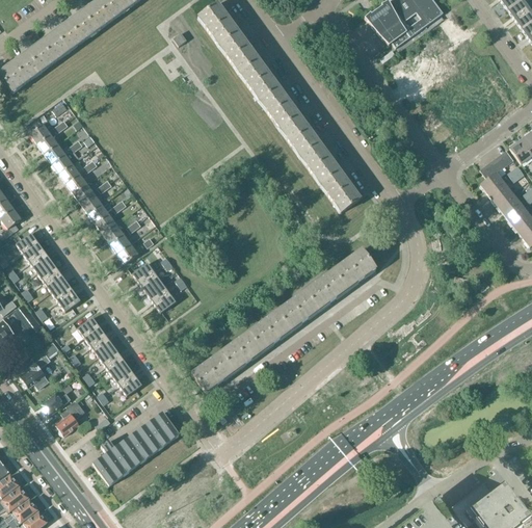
[(96,0),(81,10),(96,30),(124,9),(116,0),(96,0)]
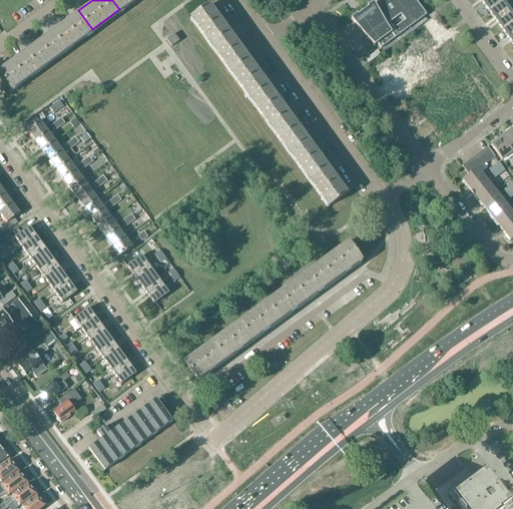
[(112,0),(119,9),(131,0),(112,0)]
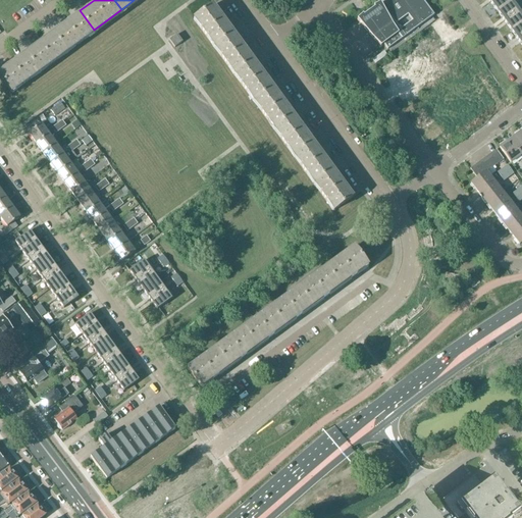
[(433,11),(425,0),(378,0),(373,3),(374,4),(364,11),(362,10),(357,15),(380,42),(383,40),(387,45),(433,11)]
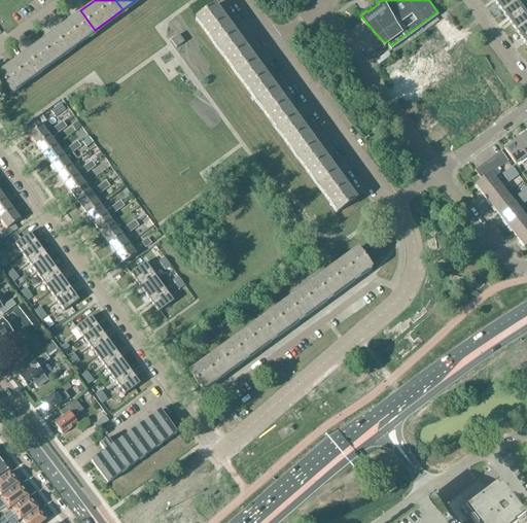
[(496,0),(502,8),(513,0),(496,0)]
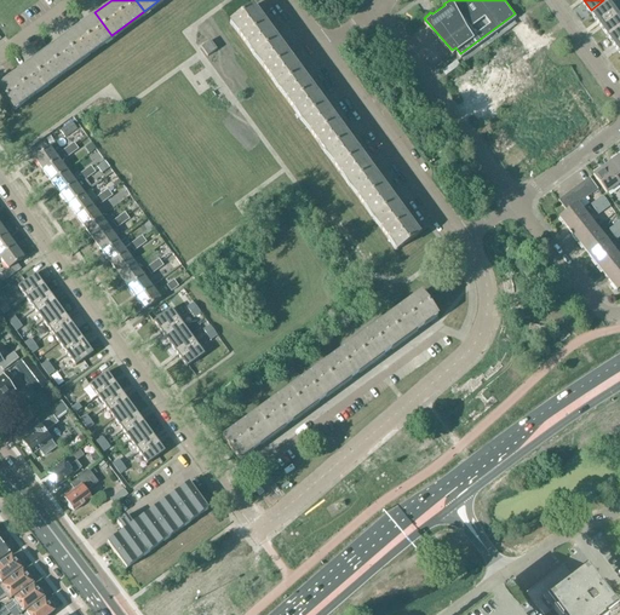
[(616,7),(610,0),(603,0),(591,10),(598,21),(616,7)]
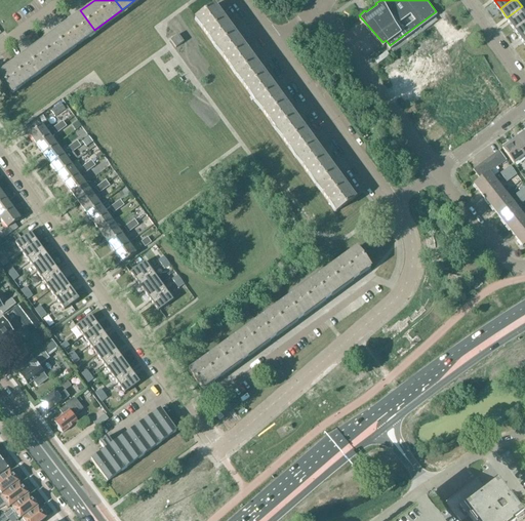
[(195,15),(214,43),(234,30),(213,2),(195,15)]
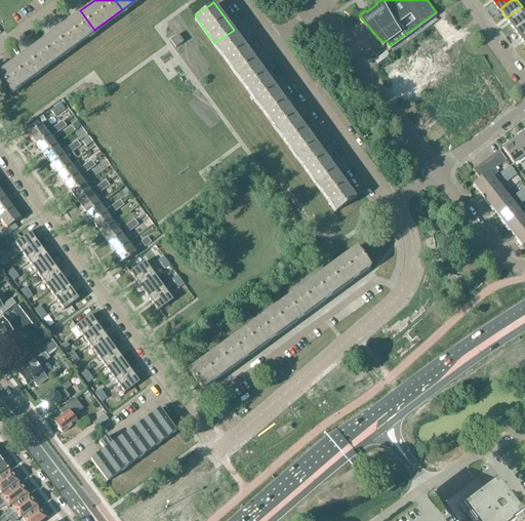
[(514,27),(524,18),(524,10),(522,6),(507,17),(514,27)]
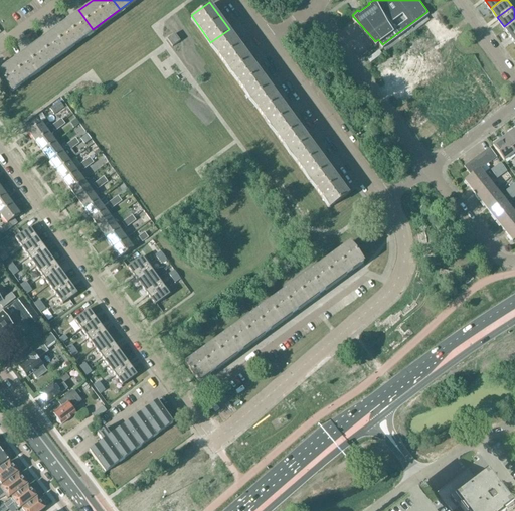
[(65,49),(93,29),(78,10),(52,30),(65,49)]
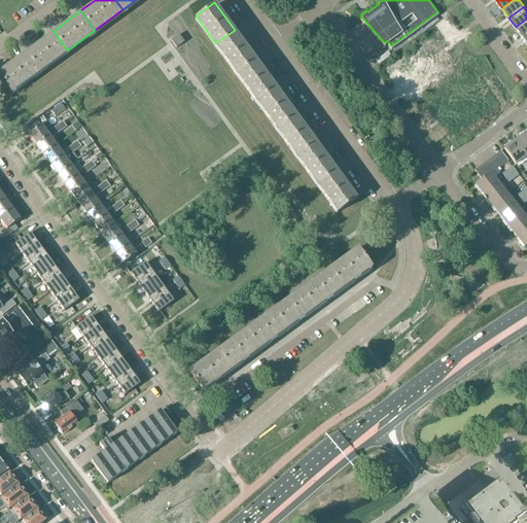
[(523,37),(526,33),(526,19),(516,27),(523,37)]
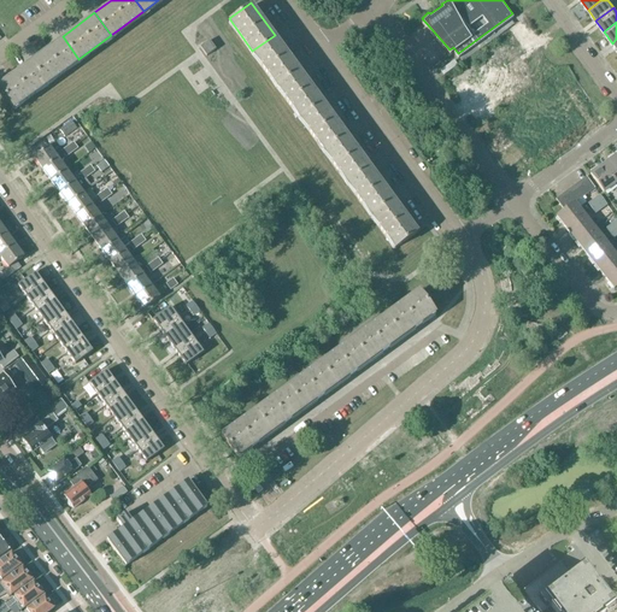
[(276,83),(299,66),(275,35),(252,51),(276,83)]
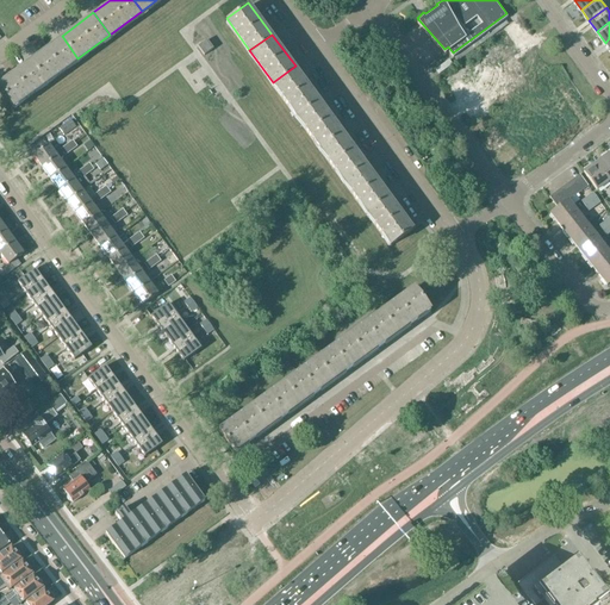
[(45,81),(78,58),(62,36),(30,58),(45,81)]
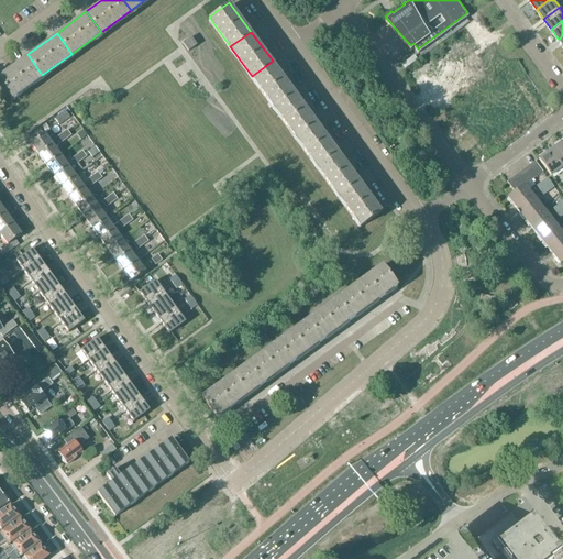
[(184,39),(189,46),(197,41),(191,33),(184,39)]
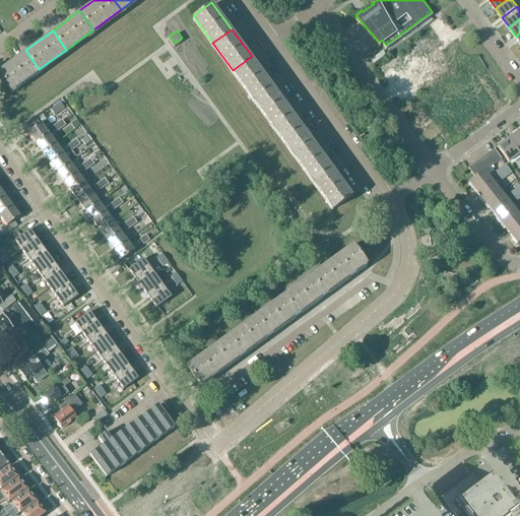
[(428,51),(423,43),(394,63),(399,71),(404,67),(407,72),(406,72),(413,83),(444,62),(437,51),(430,56),(428,52),(428,51)]
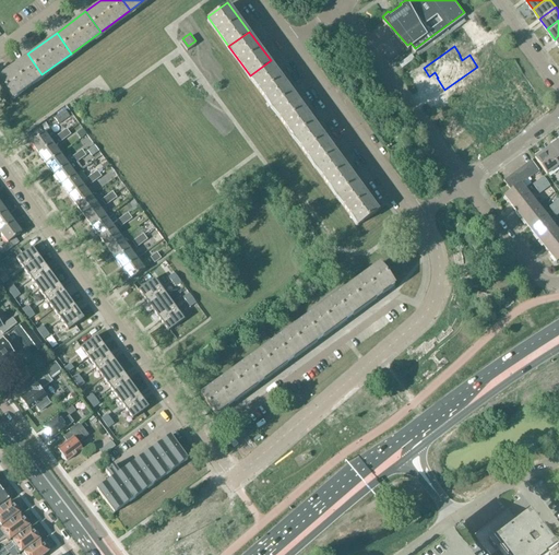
[(0,79),(12,96),(42,74),(27,54),(0,73),(0,79)]
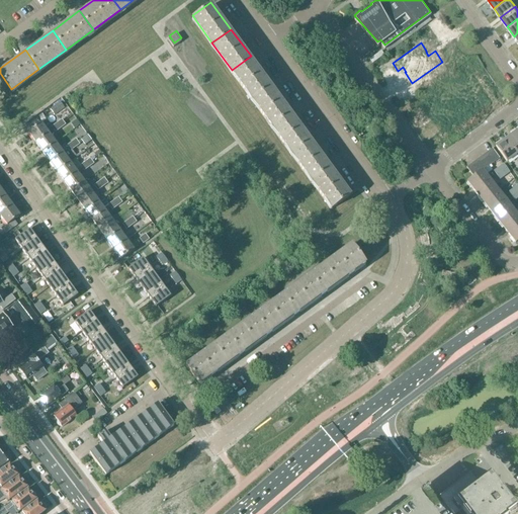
[(232,70),(251,97),(270,83),(251,56),(232,70)]
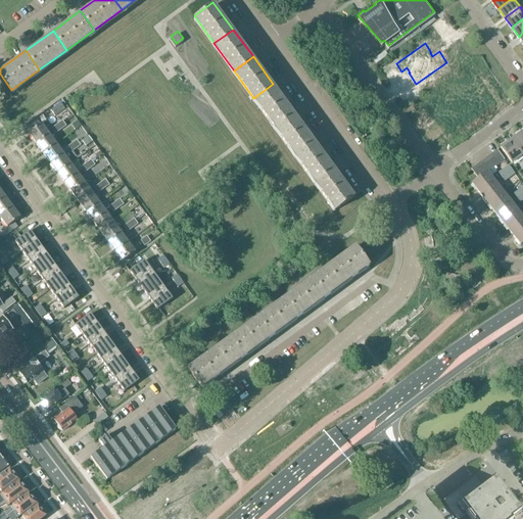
[(459,82),(427,105),(437,121),(443,116),(453,130),(479,110),(478,109),(484,105),(484,106),(492,101),(487,94),(485,96),(483,92),(485,91),(471,72),(464,78),(465,79),(460,83),(459,82)]
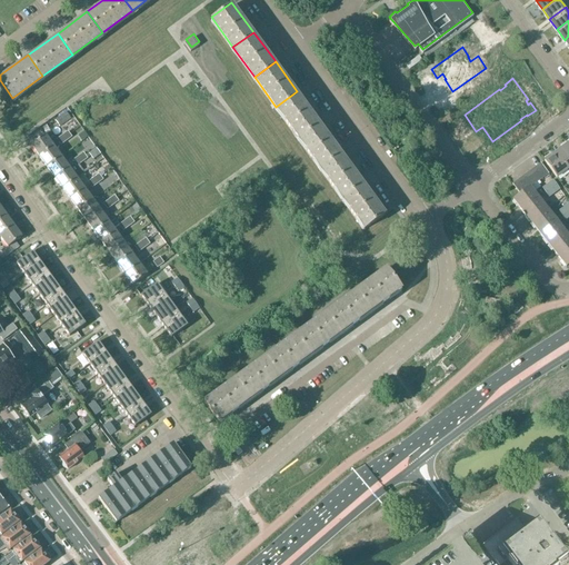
[(298,137),(319,121),(297,91),(276,107),(298,137)]
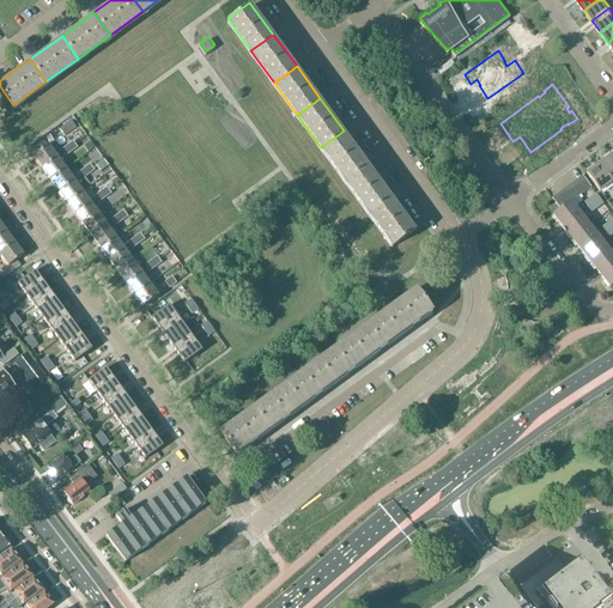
[(64,132),(76,125),(71,116),(59,125),(64,132)]
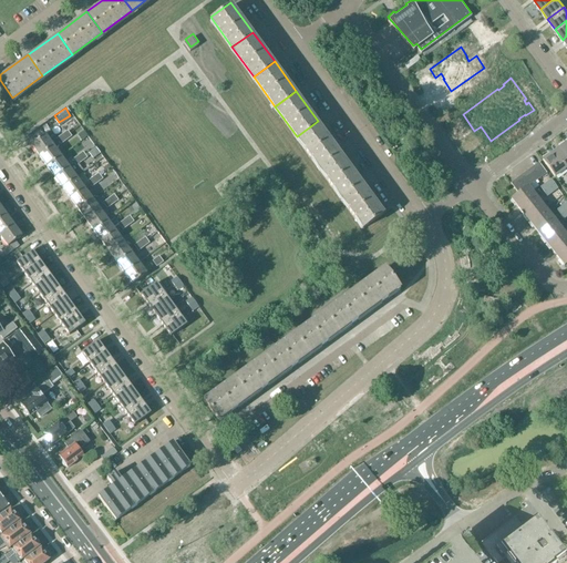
[(297,136),(319,166),(339,151),(318,121),(297,136)]
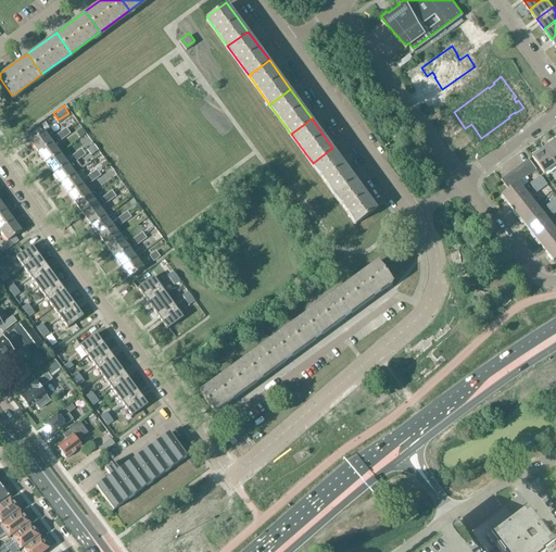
[(66,124),(55,133),(60,138),(71,130),(66,124)]
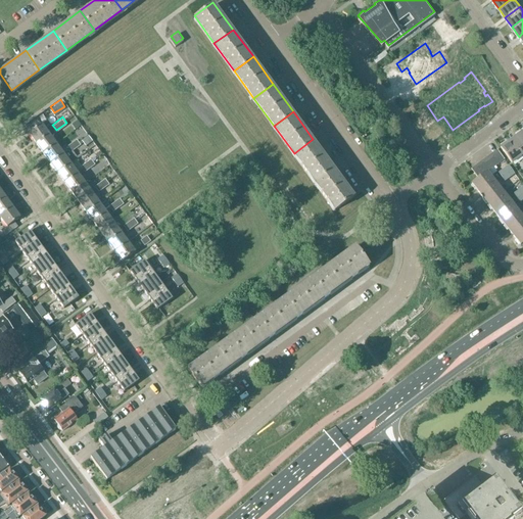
[(78,116),(72,122),(75,127),(82,122),(78,116)]
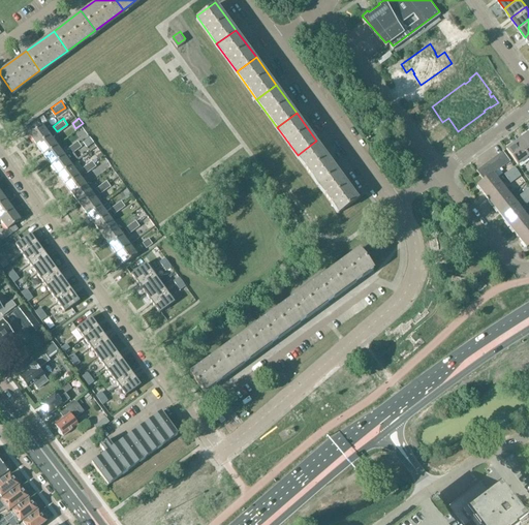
[(29,131),(36,142),(50,132),(42,122),(29,131)]
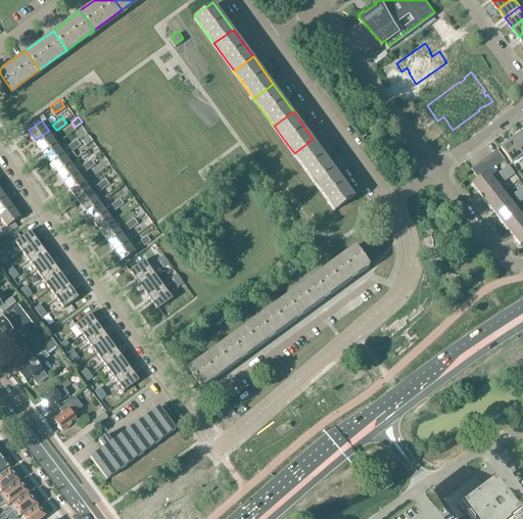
[(522,131),(521,129),(511,136),(522,152),(522,151),(522,131)]
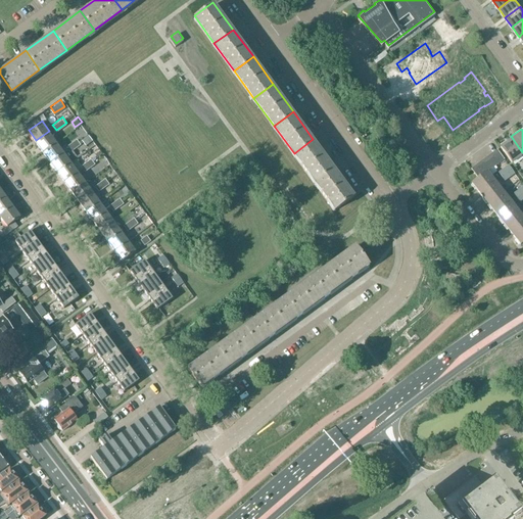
[(49,131),(36,140),(43,150),(56,141),(49,131)]
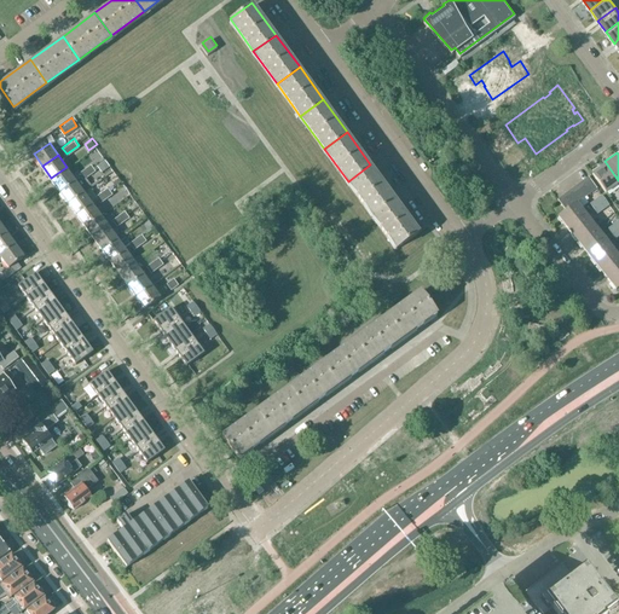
[(105,157),(98,162),(103,168),(110,163),(105,157)]
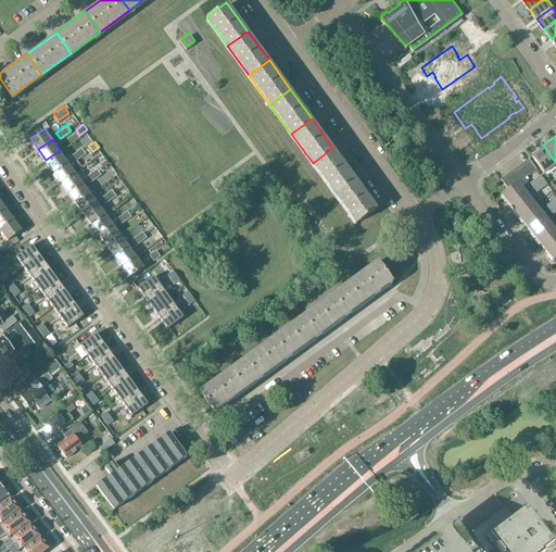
[(46,160),(53,171),(67,160),(73,157),(75,159),(86,151),(81,145),(72,152),(70,150),(63,155),(60,150),(46,160)]
